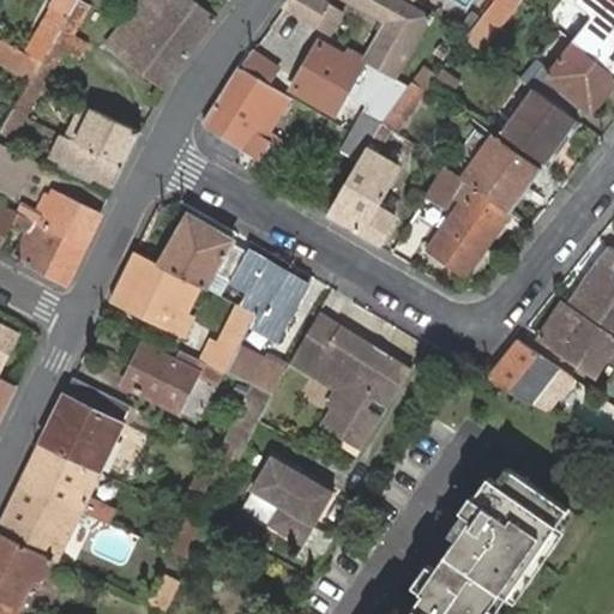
[(77,0),(53,0),(50,5),(53,7),(26,53),(42,61),(77,0)]
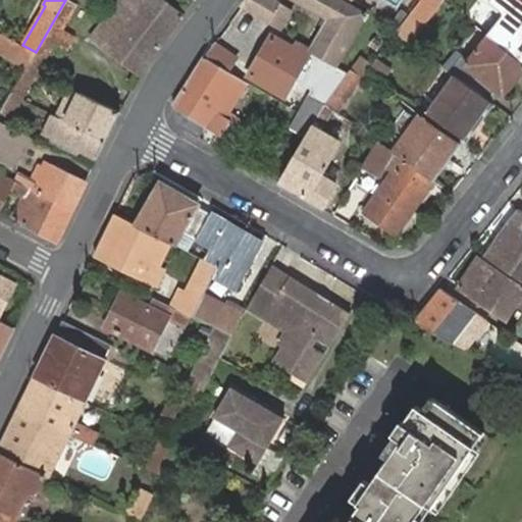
[(75,6),(65,0),(36,52),(35,54),(44,60),(55,43),(66,50),(73,38),(62,31),(75,6)]
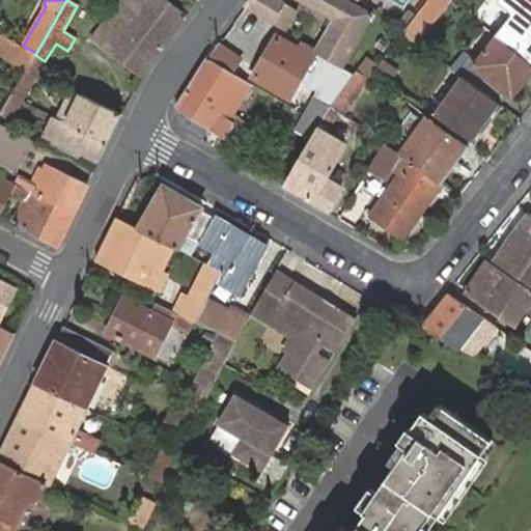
[(147,67),(186,17),(164,0),(129,0),(104,33),(119,46),(147,67)]
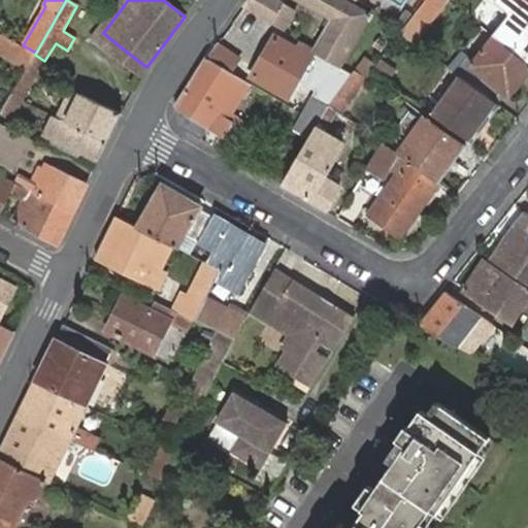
[(278,0),(249,0),(244,6),(270,22),(283,30),(295,9),(278,0)]
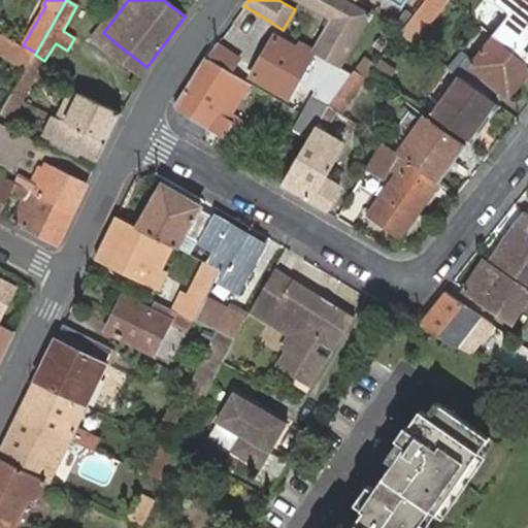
[(314,53),(332,62),(339,67),(370,13),(347,0),(299,0),(333,20),(314,53)]
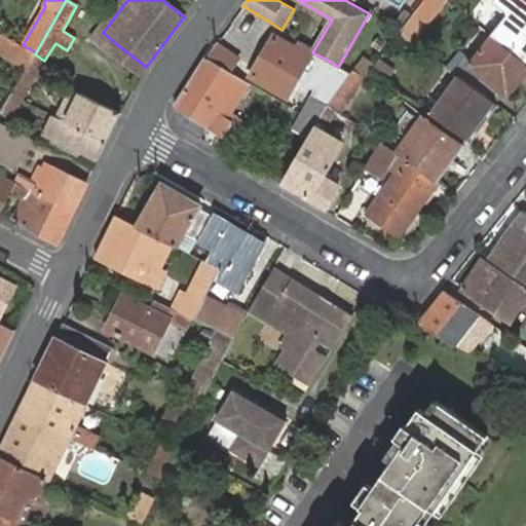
[(400,33),(412,42),(445,0),(424,0),(414,13),(412,16),(404,28),(400,33)]
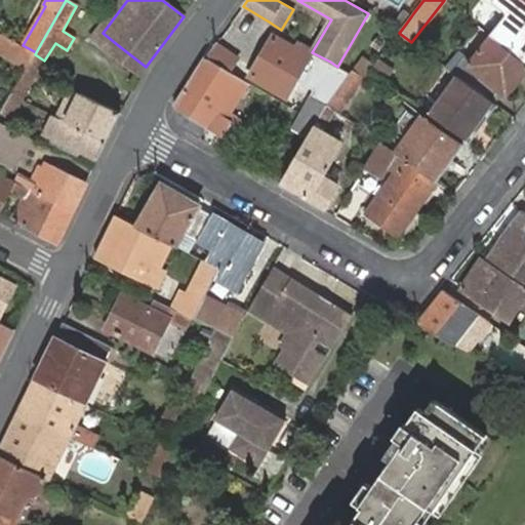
[(492,35),(523,61),(524,56),(524,0),(503,0),(482,28),(492,35)]
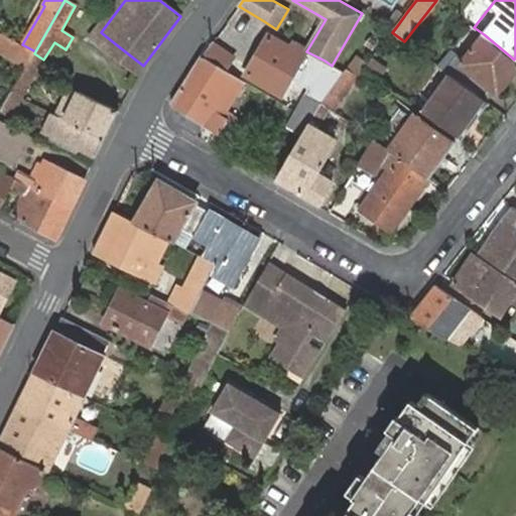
[(401,8),(389,23),(396,27),(404,16),(406,13),(401,8)]
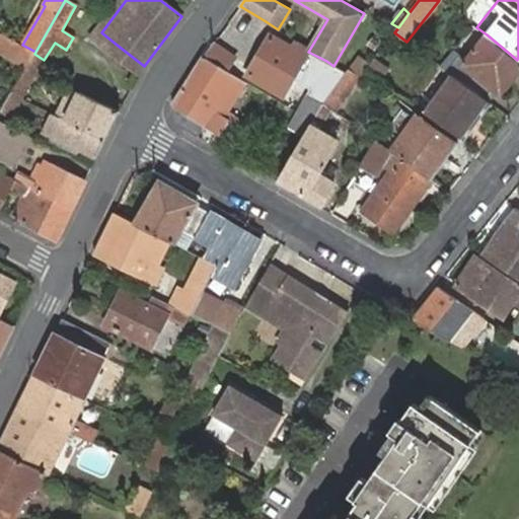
[(22,45),(0,32),(0,48),(27,62),(34,54),(35,52),(22,45)]
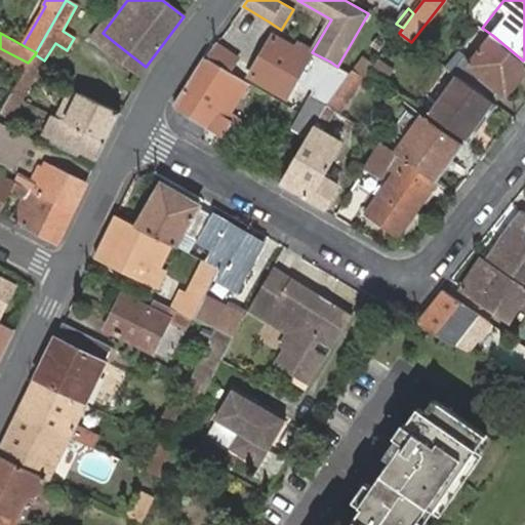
[(465,54),(452,72),(457,77),(491,101),(500,90),(507,95),(524,72),(524,62),(523,61),(492,35),(473,61),(465,54)]
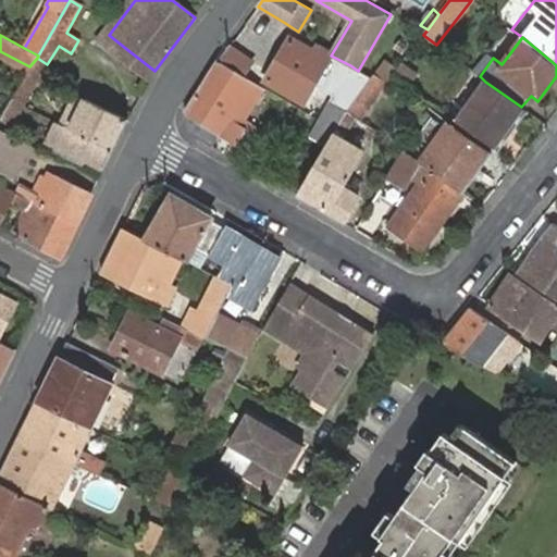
[(331,51),(317,44),(312,52),(289,40),(267,81),(306,102),(317,87),(333,96),(330,103),(346,113),(348,111),(372,77),(358,71),(350,65),(331,56),(329,54),(331,51)]
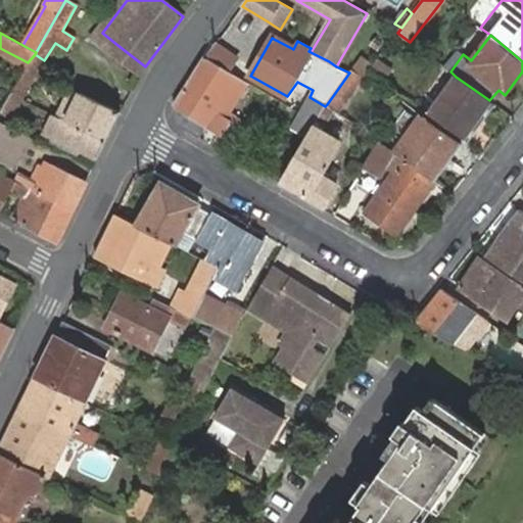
[(216,43),(205,57),(229,70),(237,57),(216,43)]
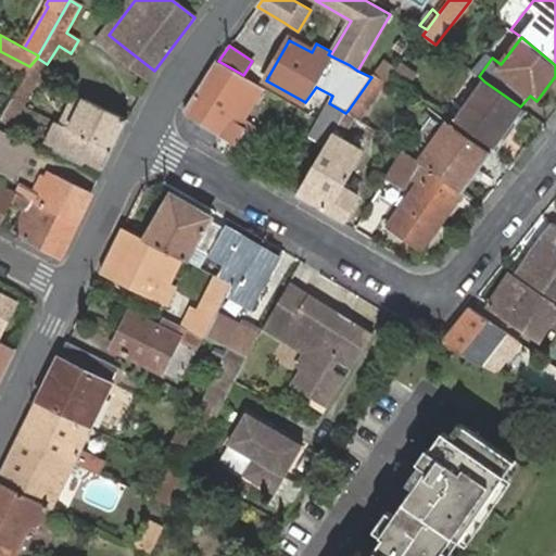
[(125,48),(118,55),(150,79),(154,71),(125,48)]
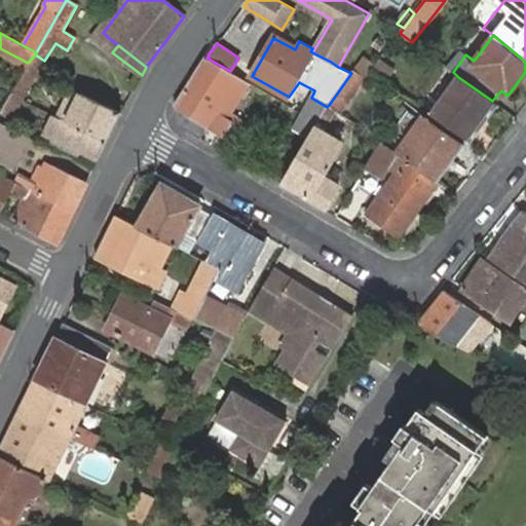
[(36,72),(44,61),(35,54),(28,63),(26,67),(36,72)]
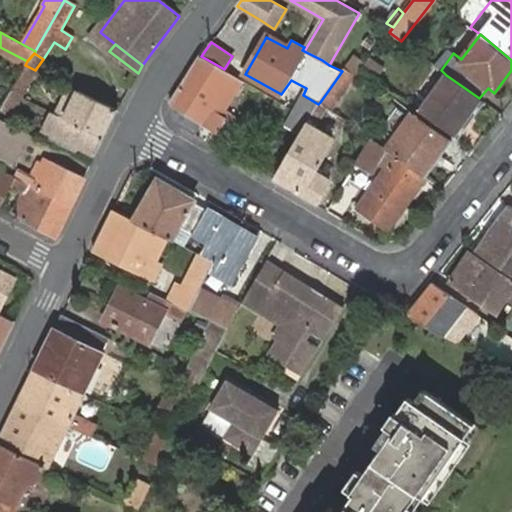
[(356,55),(345,69),(357,77),(358,77),(364,70),(362,68),(366,63),(356,55)]
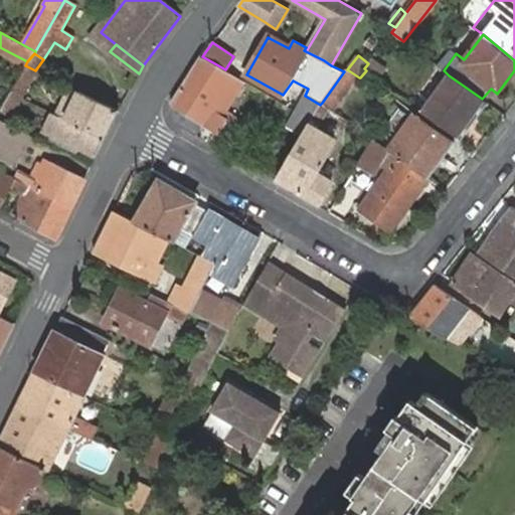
[(174,123),(196,136),(201,127),(217,136),(231,113),(226,110),(244,80),(225,69),(202,56),(170,105),(174,123)]
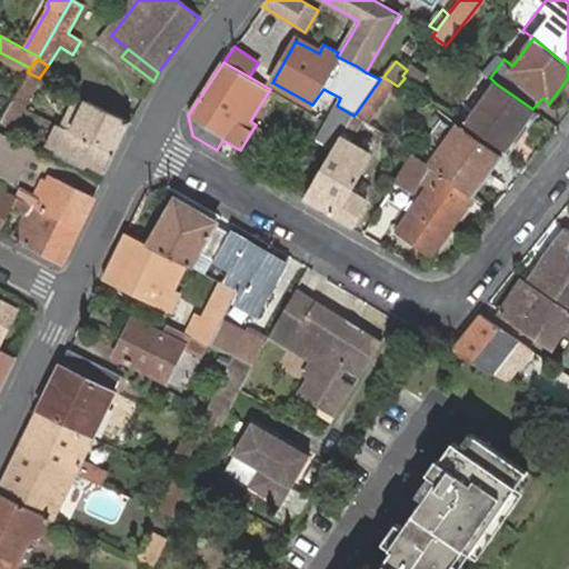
[(432,77),(412,62),(407,70),(402,76),(405,78),(421,90),(432,77)]
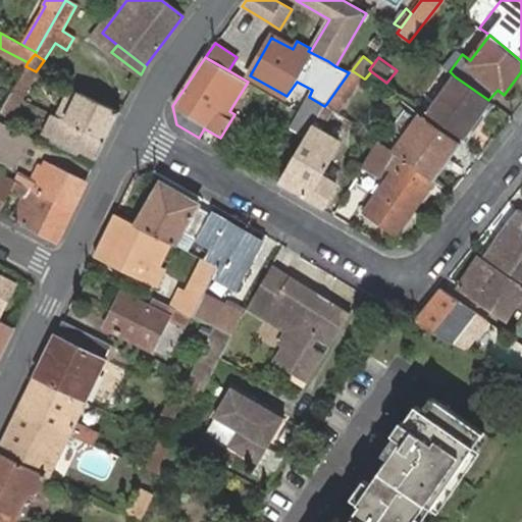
[(36,71),(25,66),(11,93),(21,98),(36,71)]
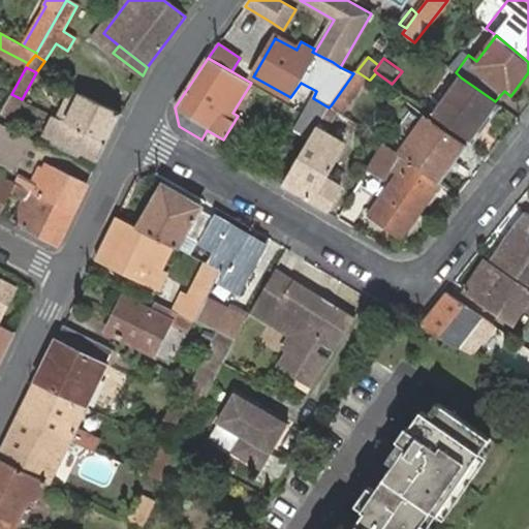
[(353,73),(331,105),(339,113),(343,115),(369,80),(356,71),(355,70),(353,73)]
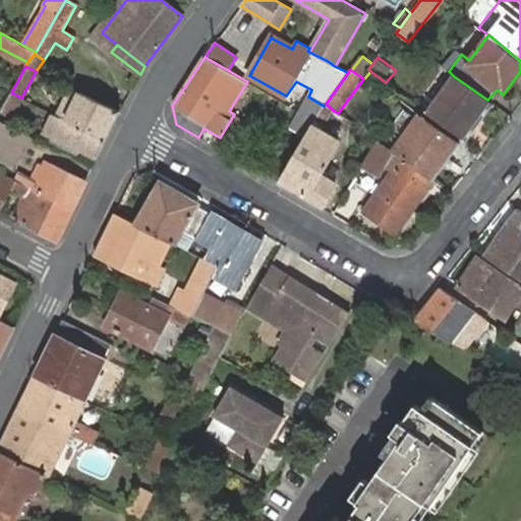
[(494,105),(487,100),(454,76),(426,112),(466,139),(494,105)]
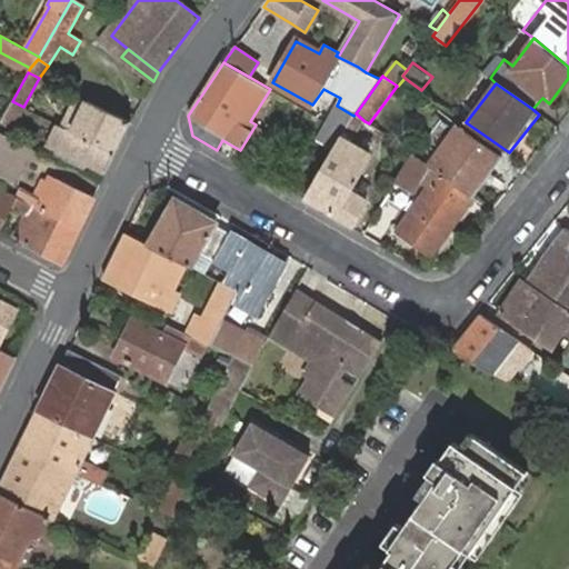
[(116,153),(130,122),(87,100),(76,96),(60,126),(71,131),(116,153)]
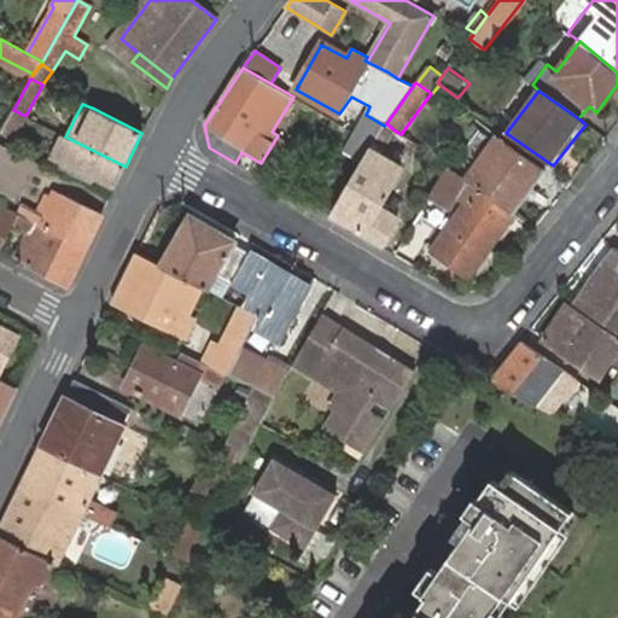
[(25,116),(13,110),(3,132),(13,138),(25,116)]
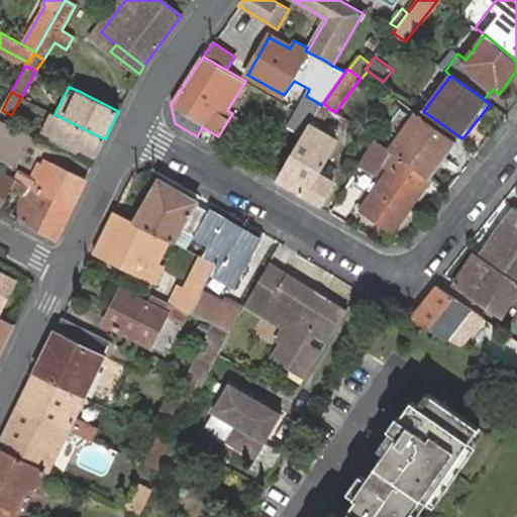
[(288,126),(303,136),(311,122),(321,105),(306,96),(296,112),(288,126)]
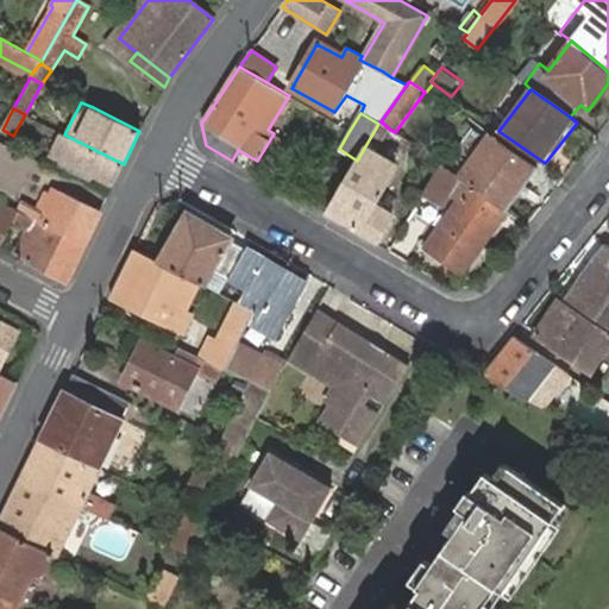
[(370,145),(327,215),(375,244),(393,215),(374,205),(396,167),(376,154),(390,130),(381,121),(378,124),(366,144),(370,145)]
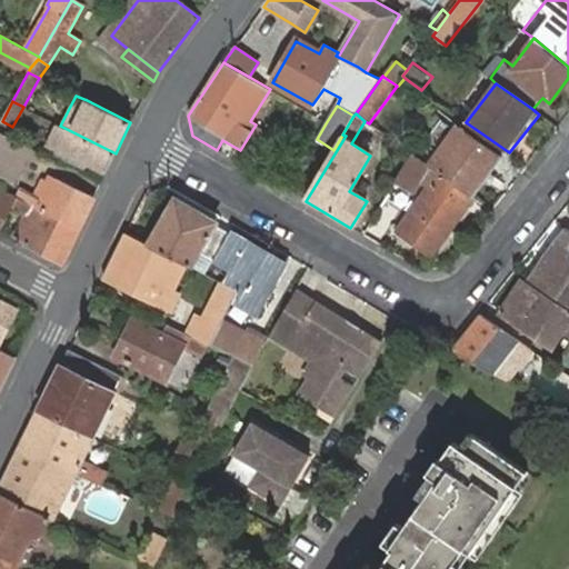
[(106,172),(116,153),(71,131),(60,126),(56,123),(46,143),(106,172)]
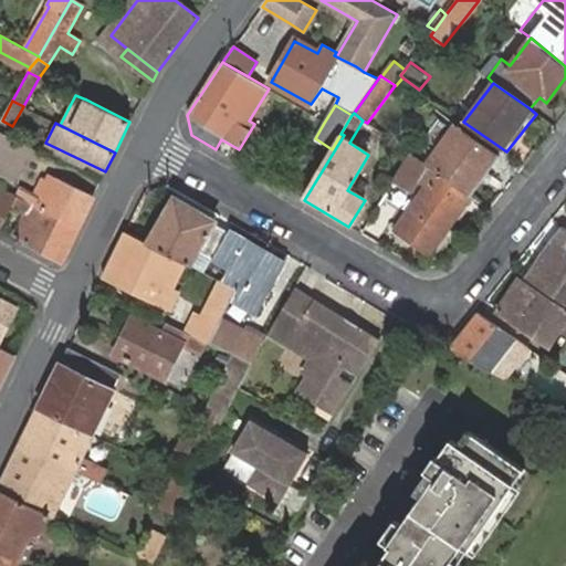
[(426,166),(470,197),(481,181),(488,173),(499,156),(456,125),(426,166)]
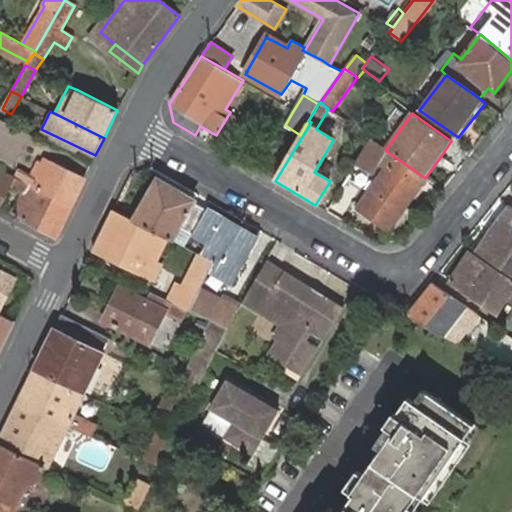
[(388,230),(426,178),(425,178),(385,150),(370,139),(356,163),(371,172),(378,161),(388,169),(359,208),(388,230)]
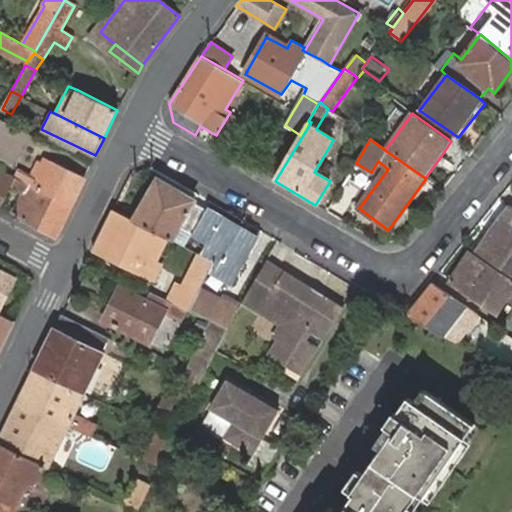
[(71,205),(84,177),(46,157),(43,163),(38,161),(31,174),(27,172),(23,180),(71,205)]
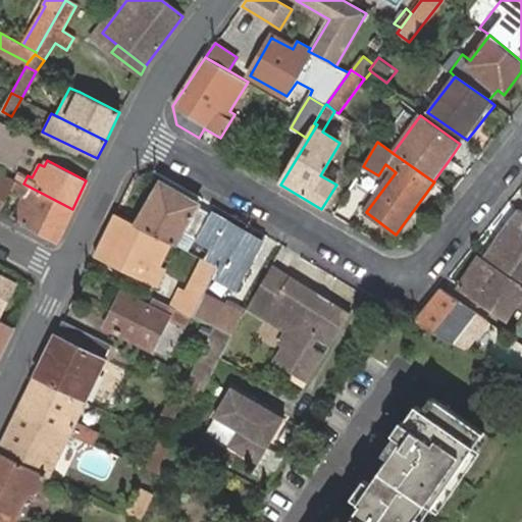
[(0,210),(1,210),(11,189),(13,185),(0,176),(0,210)]
